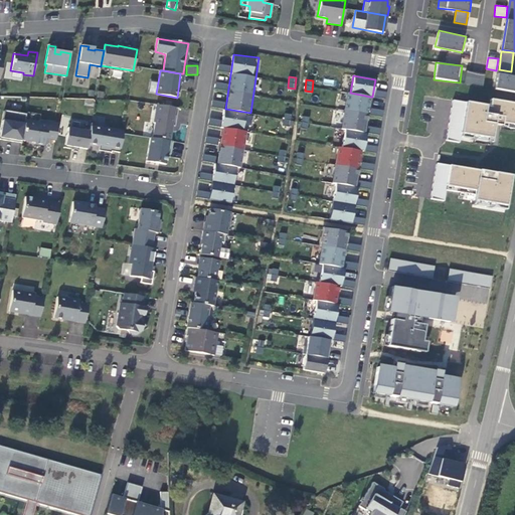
[(367,115),(370,97),(350,93),(346,93),(343,111),(367,115)]
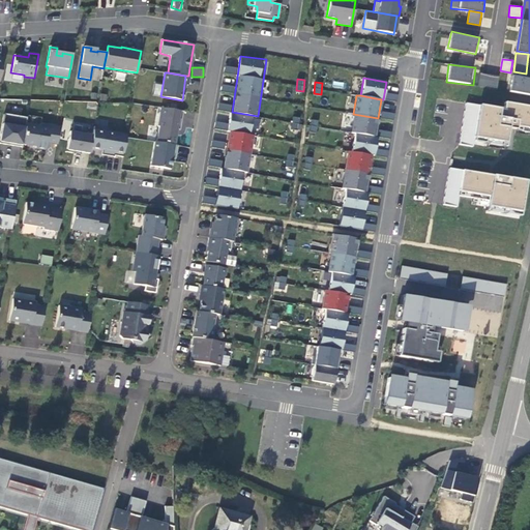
[(504,110),(466,104),(460,145),(473,147),(474,144),(504,149),(508,128),(529,131),(529,107),(505,102),(504,110)]
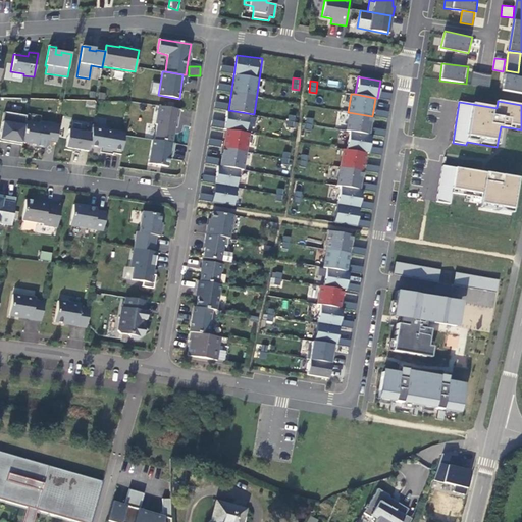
[(180,109),(158,106),(155,124),(156,124),(154,140),(171,143),(174,127),(176,128),(180,109)]
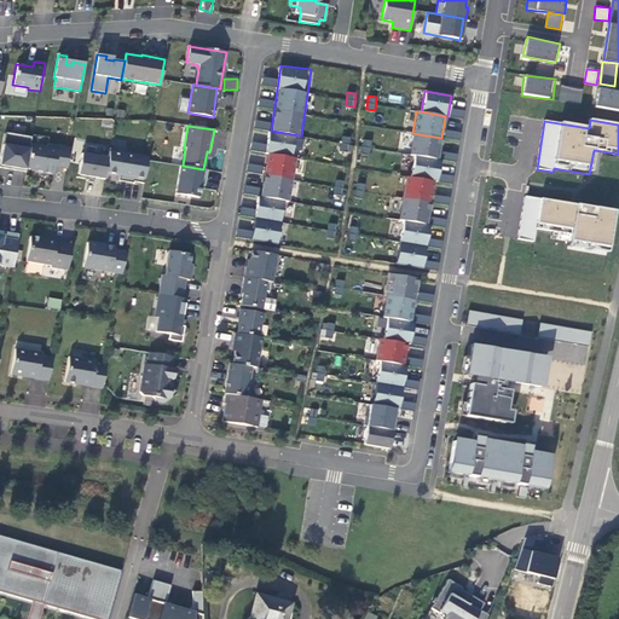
[(438,160),(441,138),(412,133),(409,155),(412,155),(438,160)]
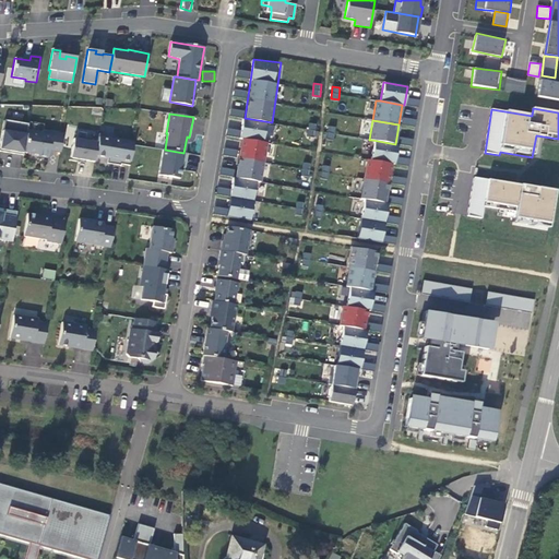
[(28,125),(4,121),(0,146),(0,152),(23,156),(23,154),(27,131),(28,125)]
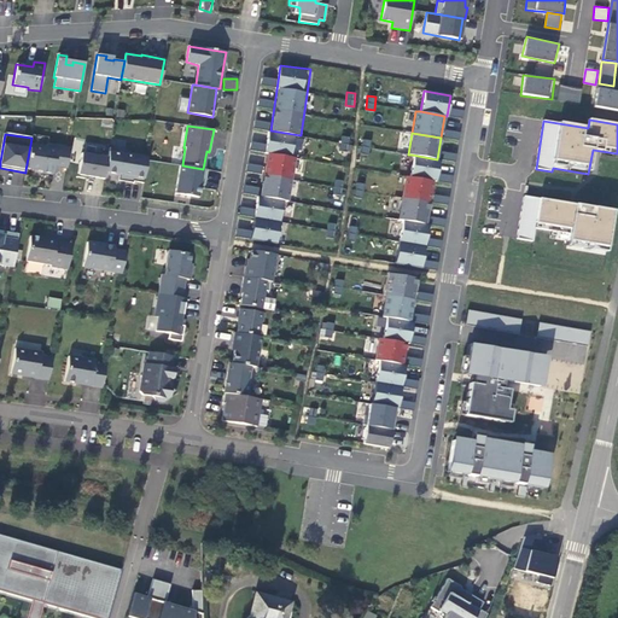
[(351,150),(353,136),(340,136),(339,150),(351,150)]
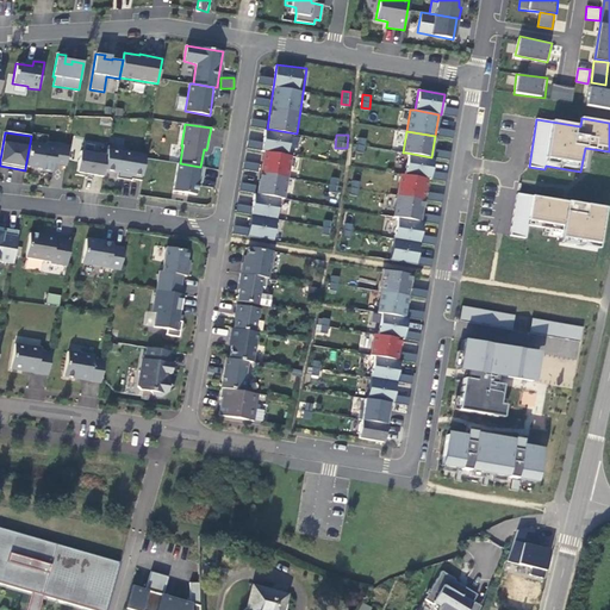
[(279,240),(291,143),(263,139),(251,236),(279,240)]
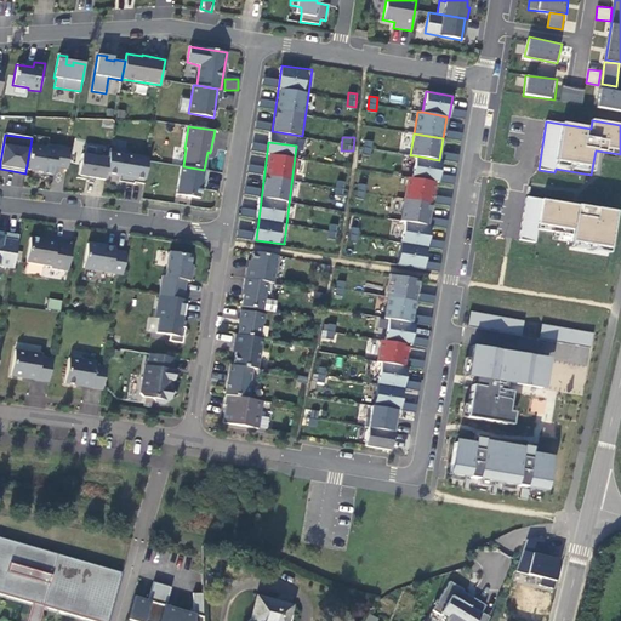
[(47,148),(30,146),(26,171),(53,176),(55,165),(67,167),(70,149),(47,146),(47,148)]
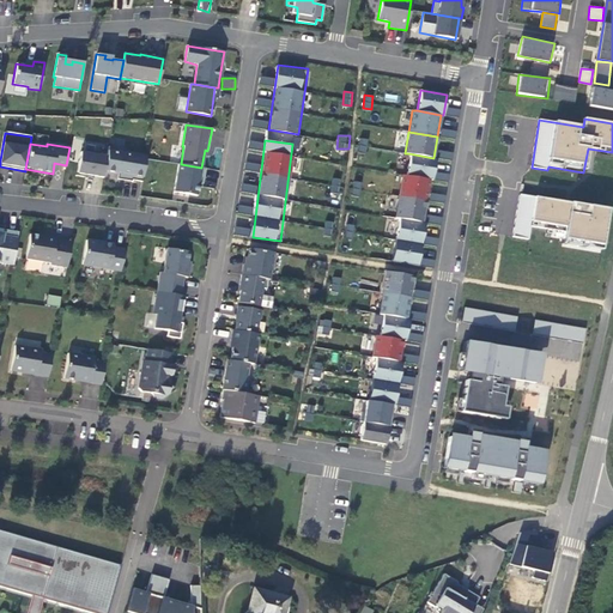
[(95,146),(85,145),(84,153),(80,153),(77,176),(92,178),(93,176),(103,178),(104,171),(107,157),(93,155),(95,146)]
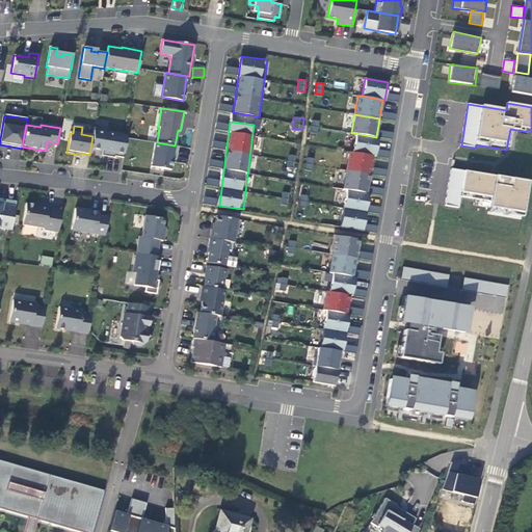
[(107,130),(94,128),(92,136),(90,149),(103,151),(102,156),(114,158),(114,156),(124,158),(127,136),(107,133),(107,130)]
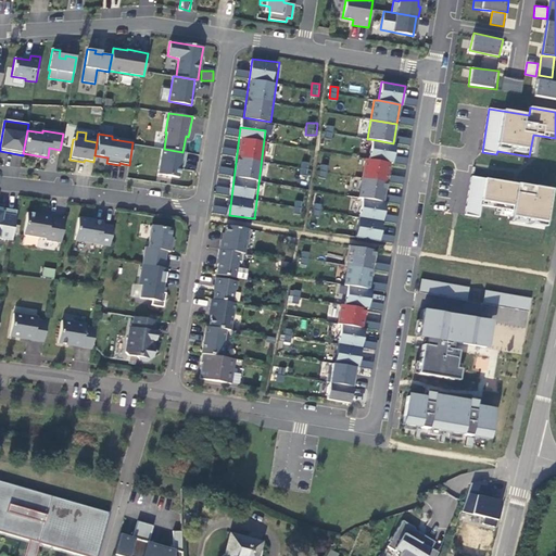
[(395,143),(393,143),(370,139),(367,159),(390,162),(392,163),(395,143)]
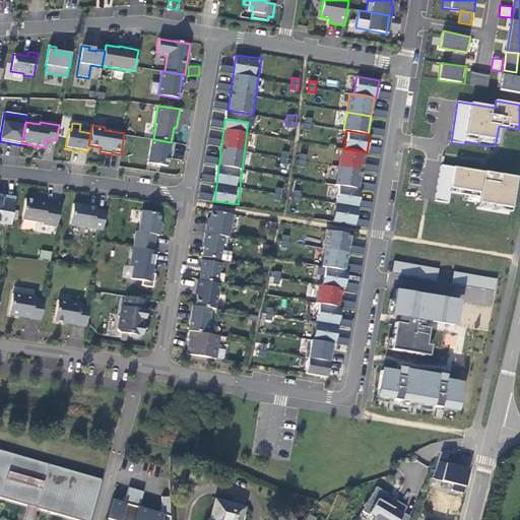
[(172,151),(174,142),(171,142),(153,139),(151,139),(147,163),(168,166),(170,150),(172,151)]
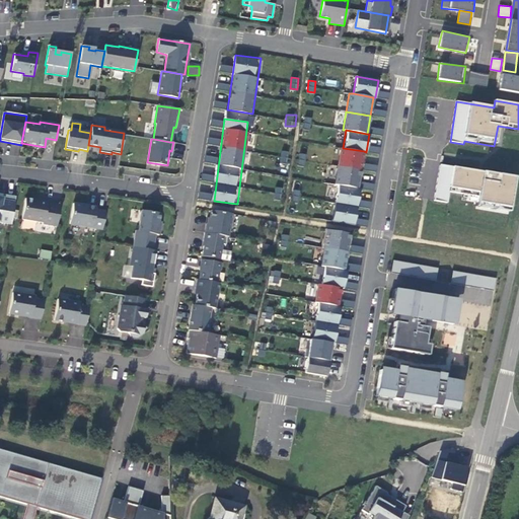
[(361,169),(364,151),(343,148),(340,147),(337,166),(361,169)]
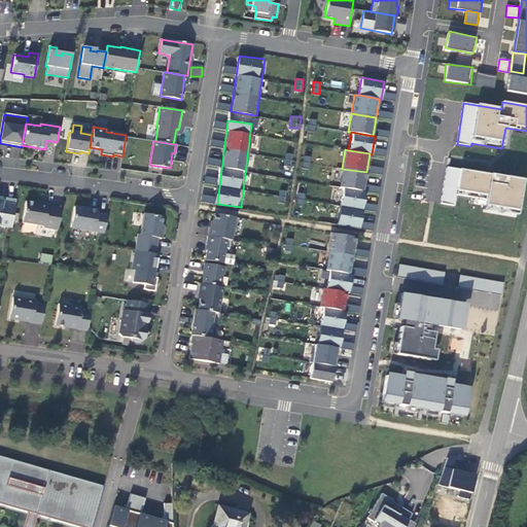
[(292,166),(293,153),(285,153),(284,165),(292,166)]
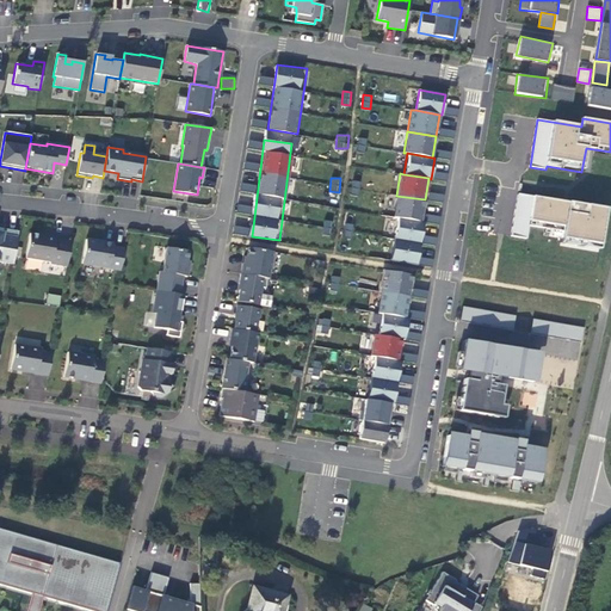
[(351,180),(349,193),(357,195),(359,183),(351,180)]
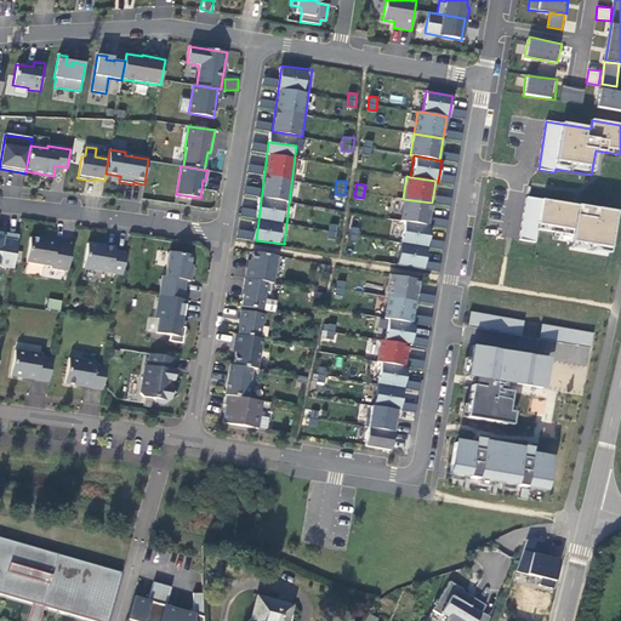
[(615,212),(525,198),(518,240),(535,243),(537,229),(553,232),(552,240),(570,243),(570,250),(609,257),(615,212)]
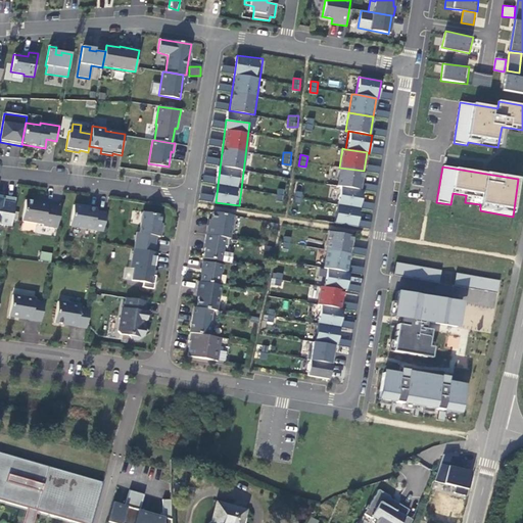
[(361,190),(364,171),(339,168),(336,186),(340,186),(361,190)]
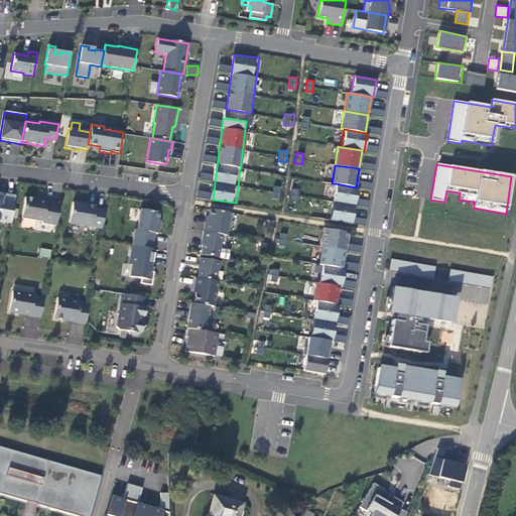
[(358,187),(356,187),(336,183),(333,202),(355,206),(358,187)]
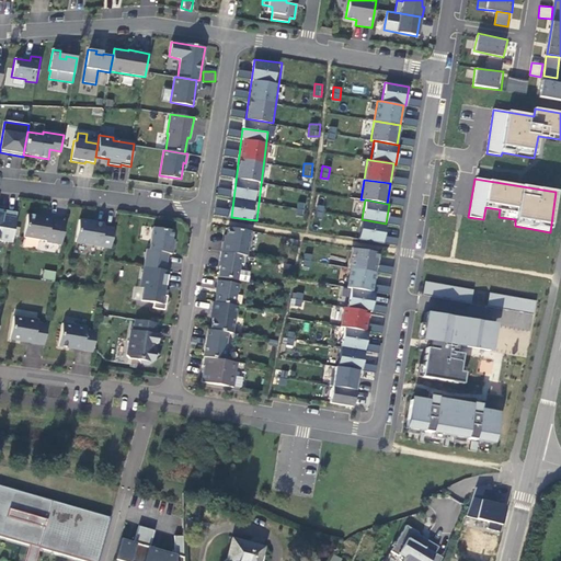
[(302,216),(306,203),(298,202),(296,215),(302,216)]
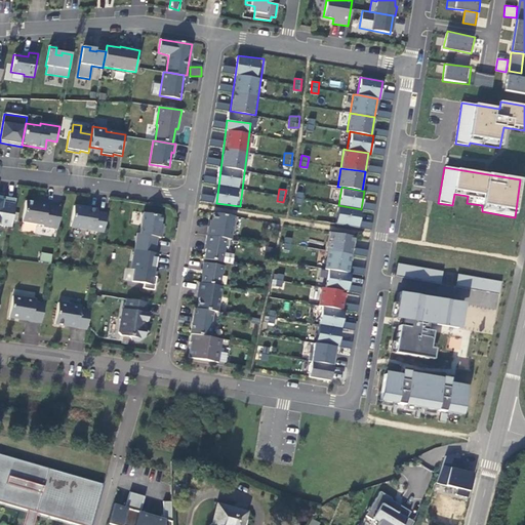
[(294,202),(301,204),(305,194),(297,192),(294,202)]
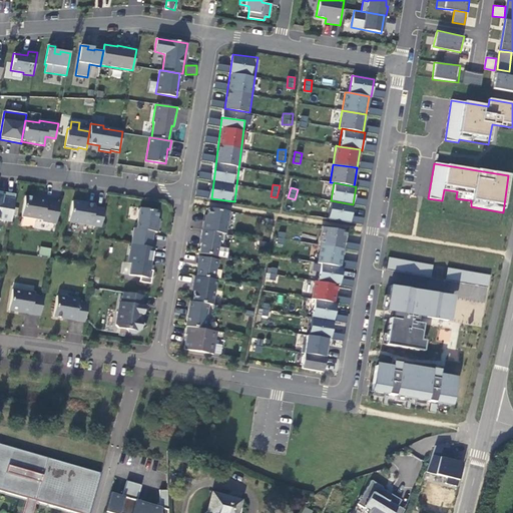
[(196,189),(195,196),(208,197),(209,190),(196,189)]
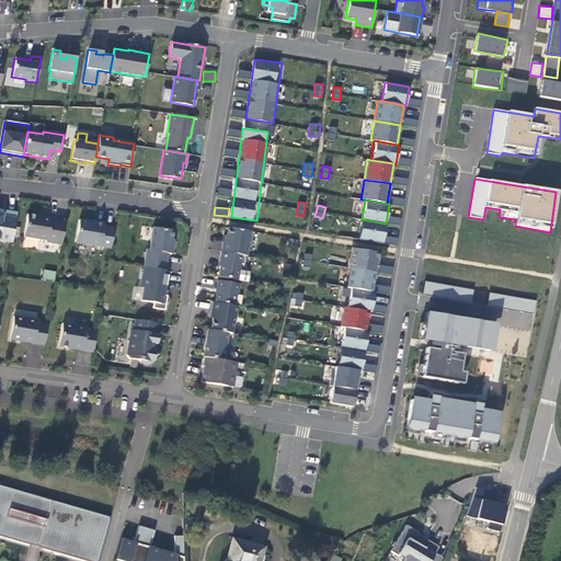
[(0,239),(11,241),(16,212),(2,209),(2,213),(0,212),(0,239)]
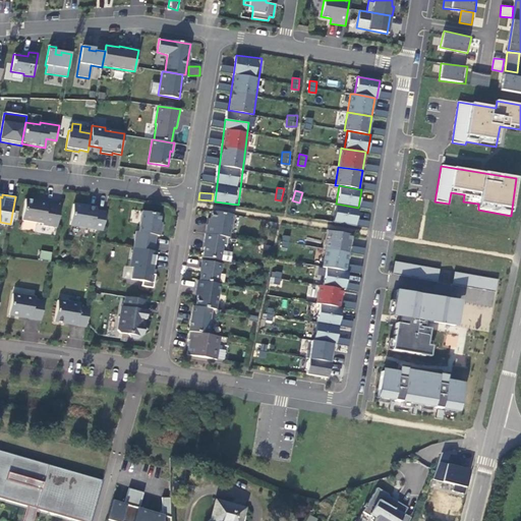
[(25,198),(21,220),(43,224),(43,225),(52,227),(55,205),(47,203),(47,201),(38,199),(38,200),(25,198)]
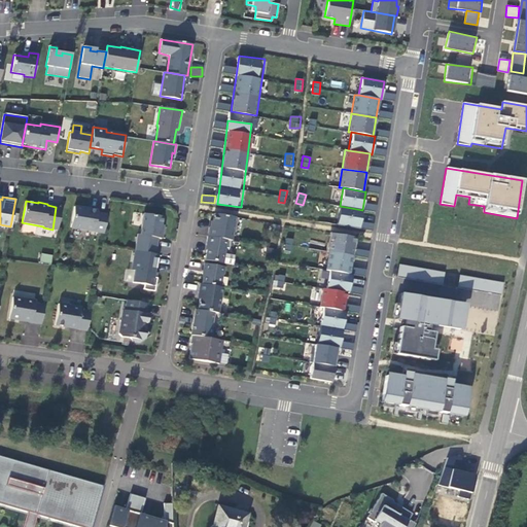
[(97,210),(74,206),(71,226),(104,233),(107,215),(97,213),(97,210)]
